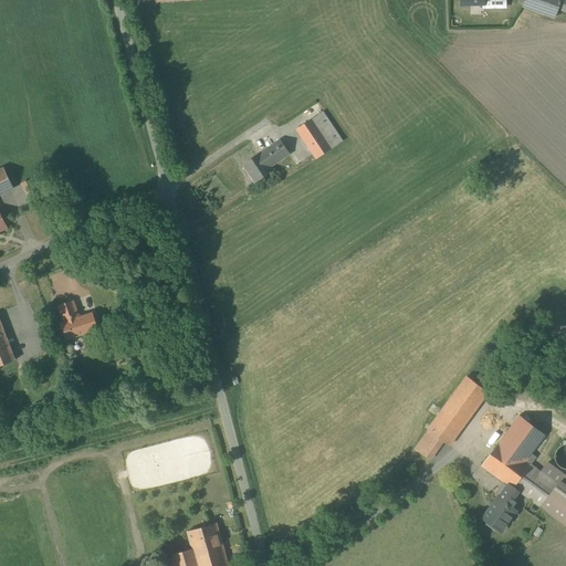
[(556,18),(559,9),(562,0),(526,0),(524,7),(556,18)]
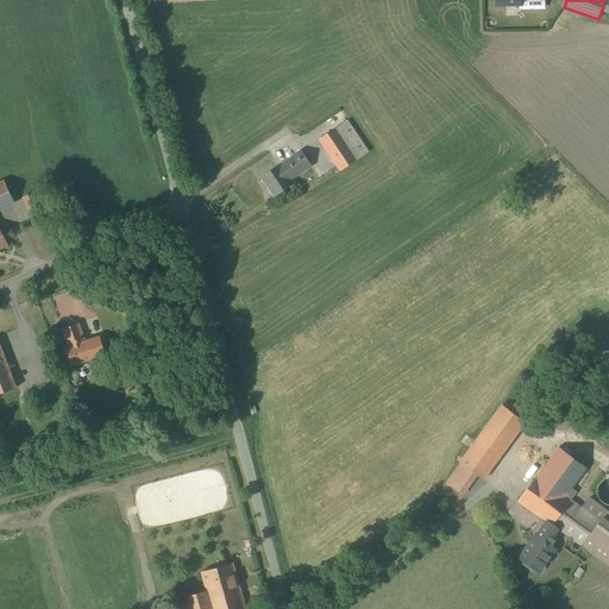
[(347,121),(320,140),(341,171),(369,154),(347,121)]
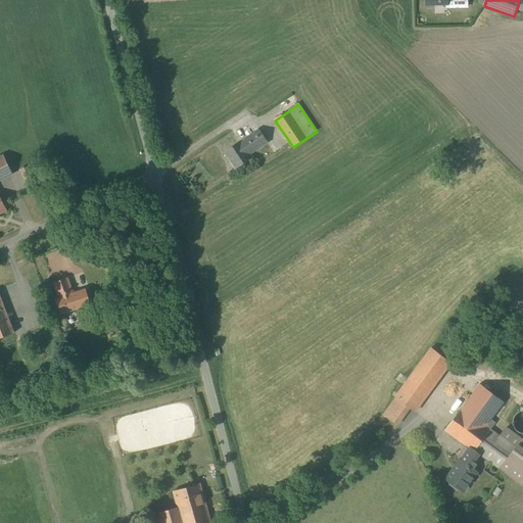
[(259,131),(248,138),(256,150),(268,143),(259,131)]
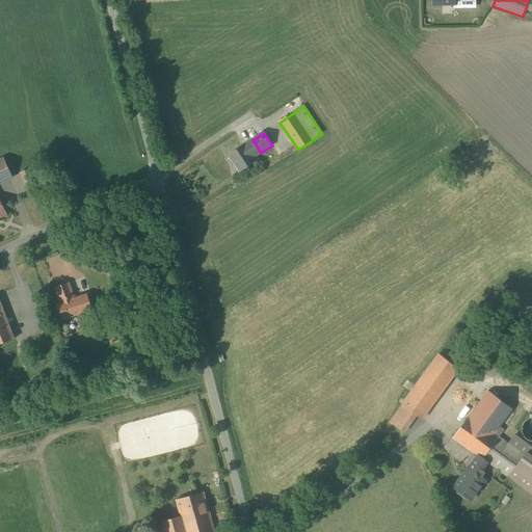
[(254,158),(261,153),(253,140),(230,155),(241,171),(256,161),(254,158)]
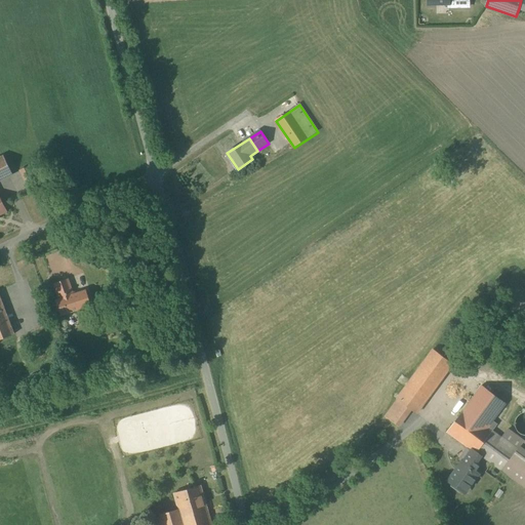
[(0,180),(13,174),(5,156),(0,158),(0,180)]
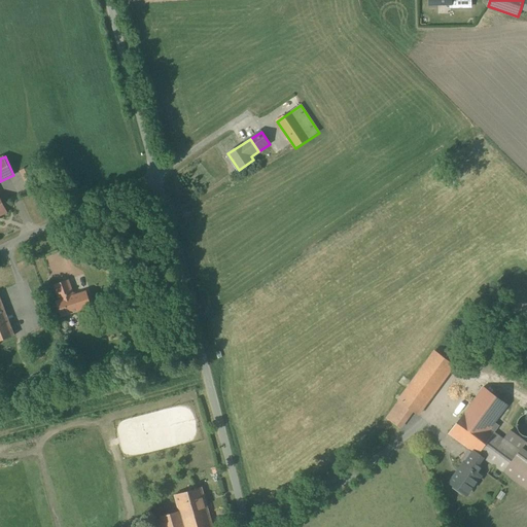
[(32,167),(25,170),(35,190),(41,187),(32,167)]
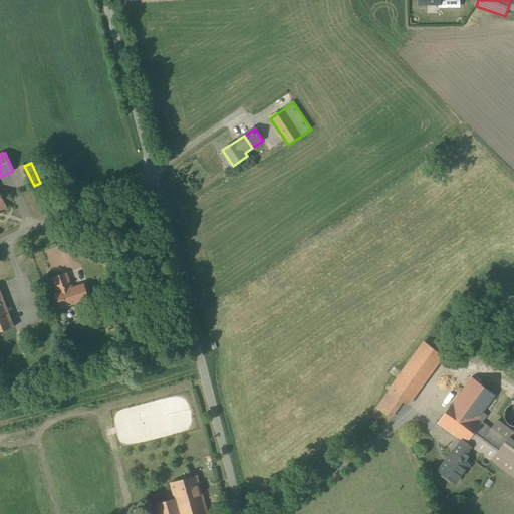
[(65,271),(51,276),(56,291),(51,293),(57,310),(87,300),(82,284),(70,288),(65,271)]
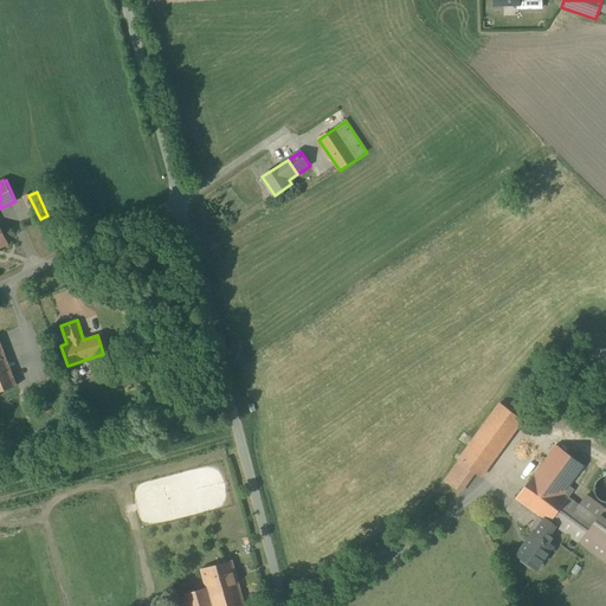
[(0,337),(0,388),(15,384),(0,337)]
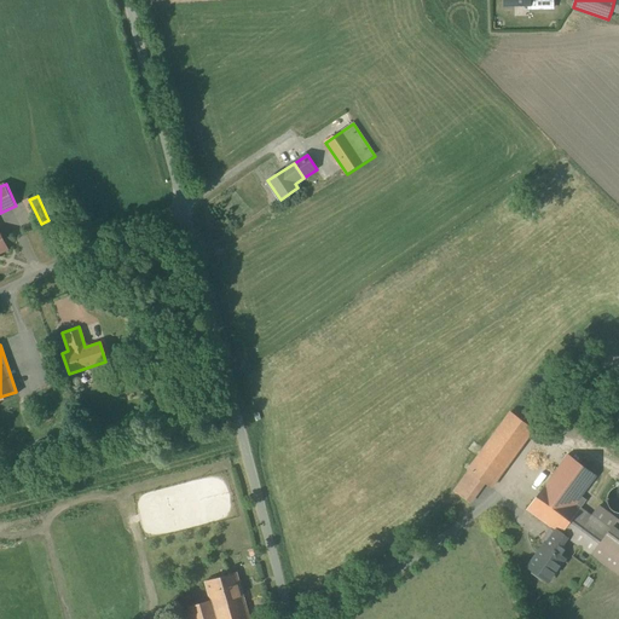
[(559,388),(539,375),(533,383),(553,398),(559,388)]
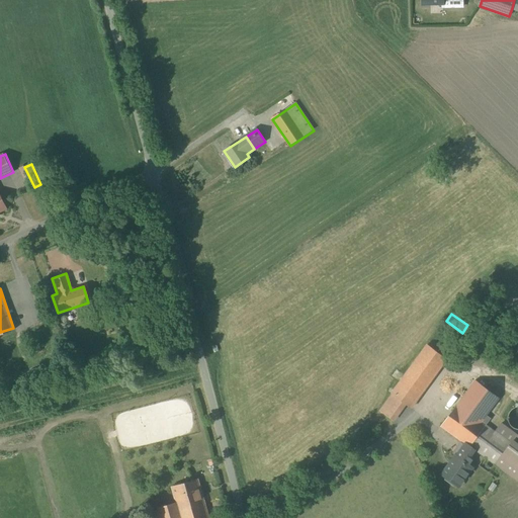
[(426,343),(373,411),(387,422),(401,406),(409,412),(448,360),(426,343)]
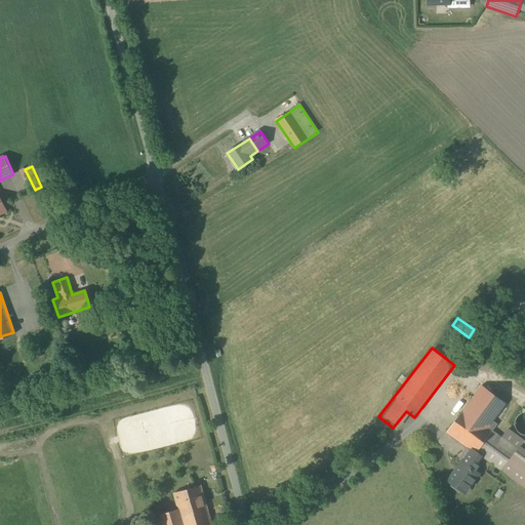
[(27,382),(9,389),(12,397),(29,390),(27,382)]
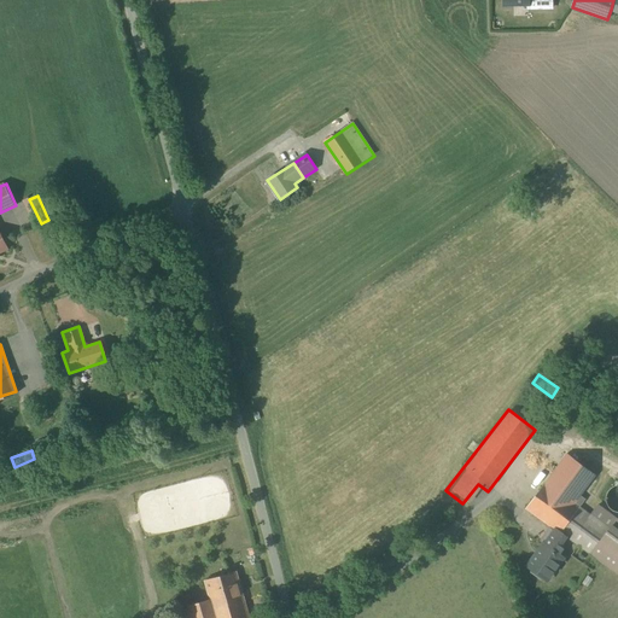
[(557,531),(547,546),(557,553),(567,538),(563,534),(617,573),(617,519),(599,506),(592,516),(581,507),(584,501),(581,497),(596,476),(567,454),(526,508),(557,531)]
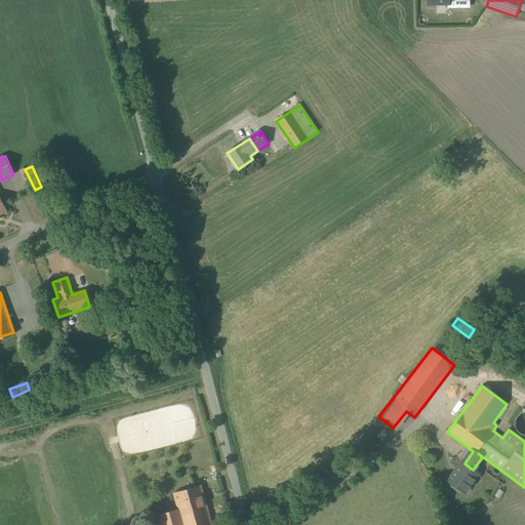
[(479,475),(473,470),(465,463),(463,462),(449,481),(466,493),(479,475)]
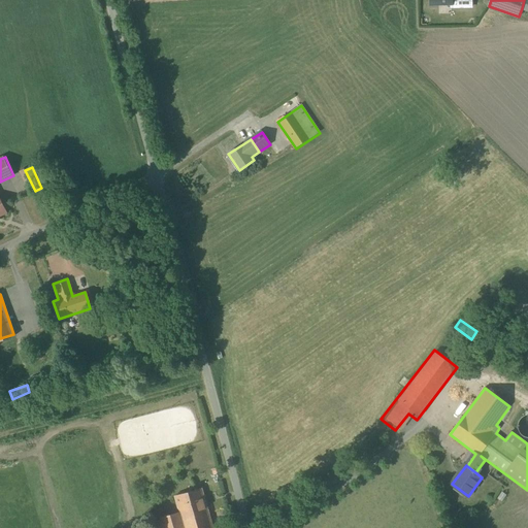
[(176,496),(180,513),(185,527),(213,527),(203,489),(176,496)]
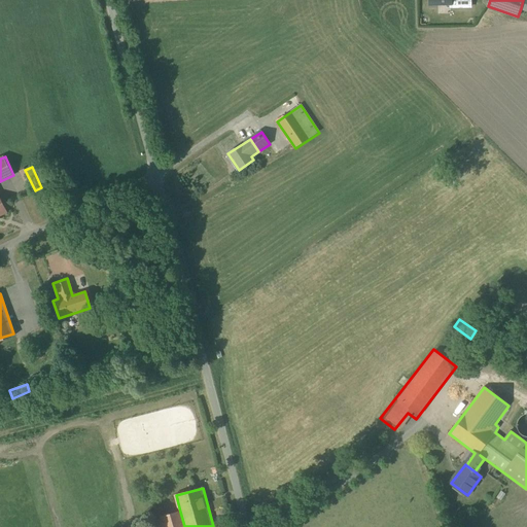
[(163,526),(184,526),(180,512),(161,518),(163,526)]
